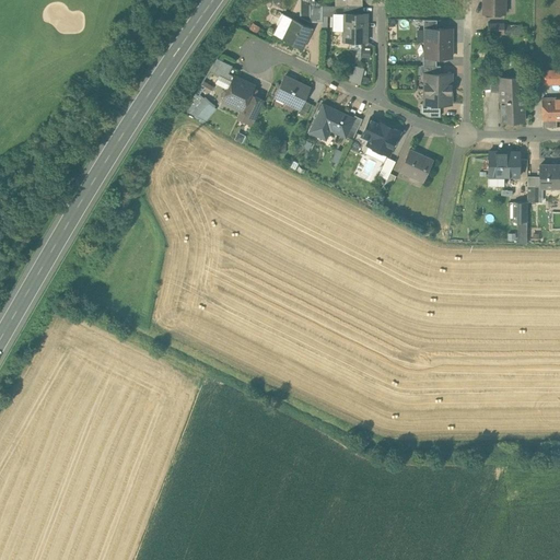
[(310,3),(302,0),(300,0),(301,16),(310,21),(310,3)]
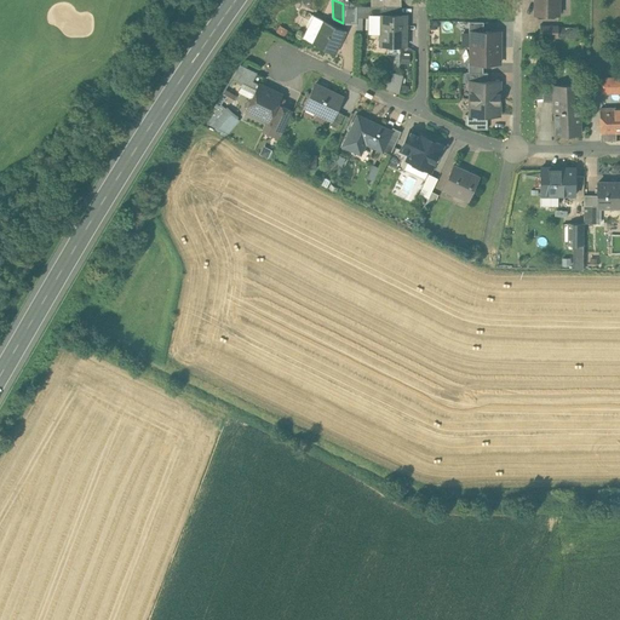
[(349,0),(343,0),(343,4),(343,23),(357,24),(357,13),(357,6),(349,0)]
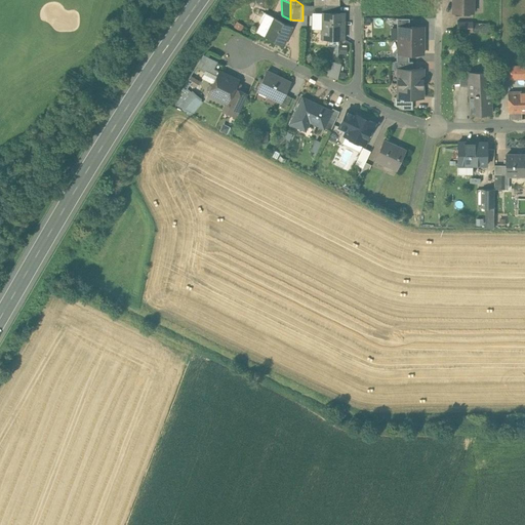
[(473,0),(452,0),(453,12),(473,12),(473,0)]
